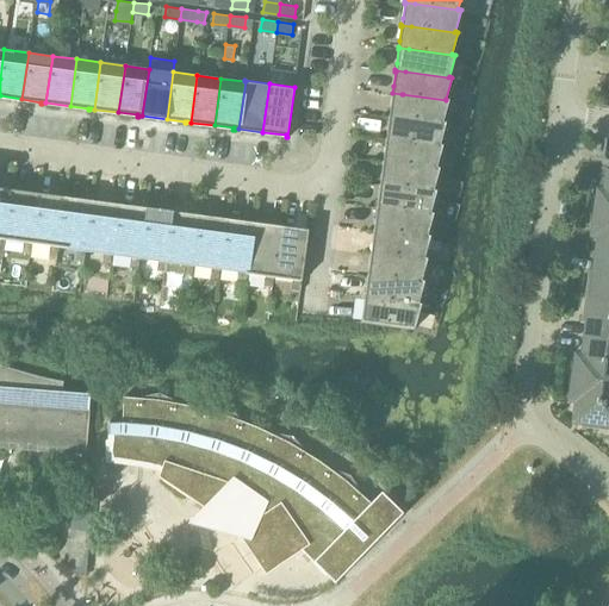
[(391,108),(390,116),(399,117),(442,123),(442,122),(449,100),(446,99),(446,100),(402,94),(403,94),(392,93),(391,94),(392,94),(391,108)]
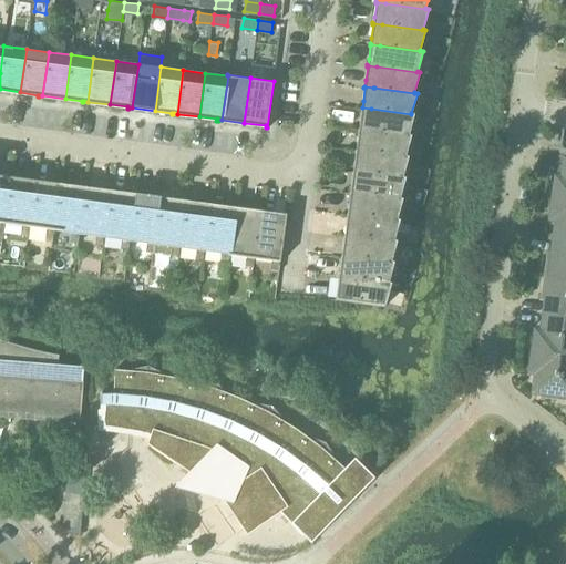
[(360,122),(359,129),(368,130),(408,135),(409,134),(414,114),(411,113),(411,114),(371,109),(362,108),(361,108),(361,109),(362,109),(360,122)]
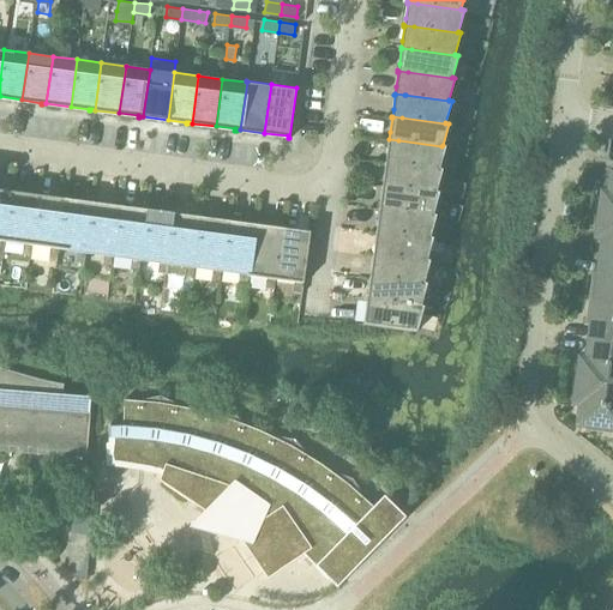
[(388,155),(386,162),(396,163),(439,169),(439,168),(445,146),(443,145),(442,146),(398,140),(389,139),(388,140),(389,140),(388,155)]
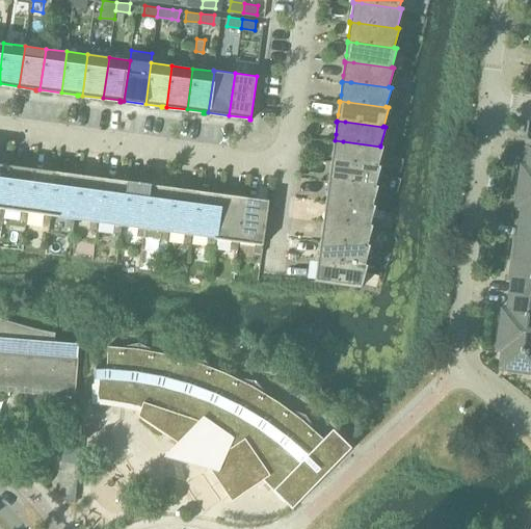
[(333,154),(332,160),(340,161),(377,166),(378,165),(383,147),(380,146),(380,147),(343,141),(335,140),(334,140),(334,141),(335,141),(333,154)]
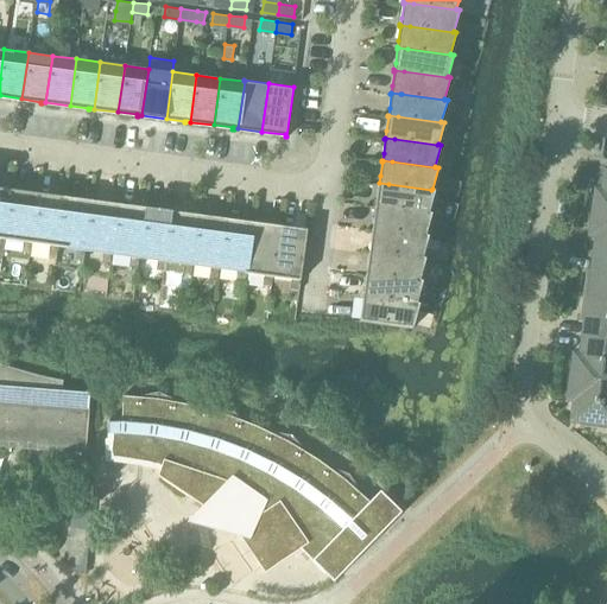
[(598,190),(594,210),(606,211),(606,180),(605,190),(598,190)]
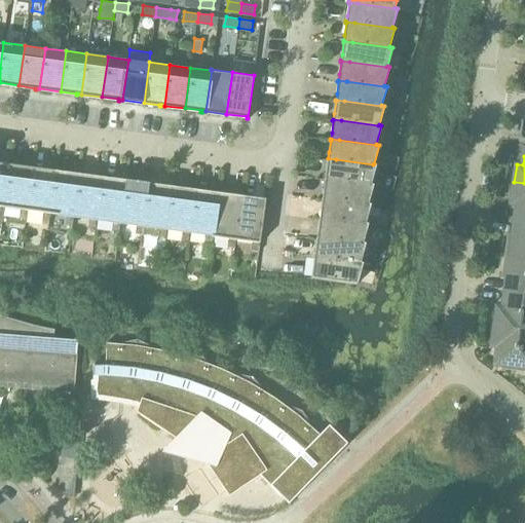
[(326,172),(326,178),(334,179),(371,184),(371,183),(376,164),(374,163),(373,164),(336,159),(328,158),(327,158),(327,159),(328,159),(326,172)]
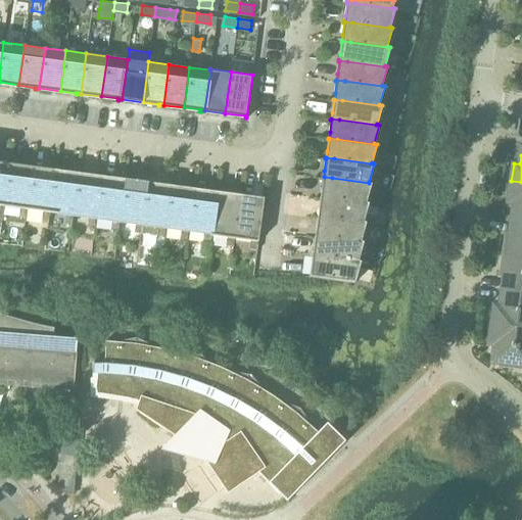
[(0,211),(3,213),(4,204),(10,162),(11,162),(11,161),(3,160),(2,164),(0,164),(0,211)]
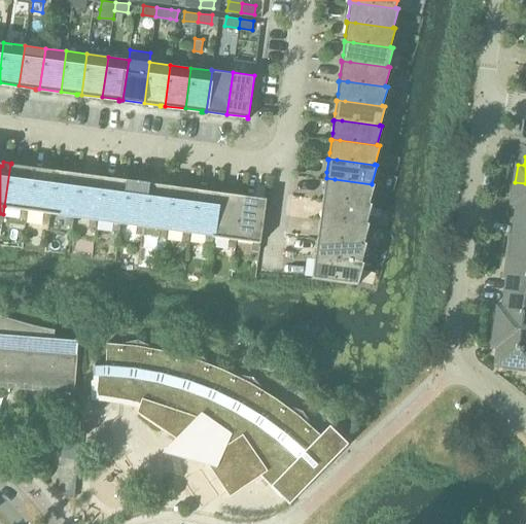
[(22,165),(11,164),(10,164),(4,206),(21,208),(20,216),(27,217),(28,209),(34,167),(34,166),(26,165),(26,170),(22,169),(22,165)]
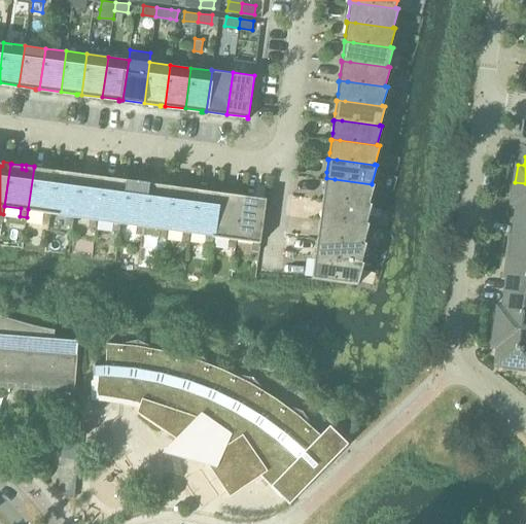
[(49,220),(51,212),(57,170),(58,170),(58,169),(49,168),(48,173),(44,172),(45,168),(34,167),(28,209),(44,211),(43,219),(49,220)]
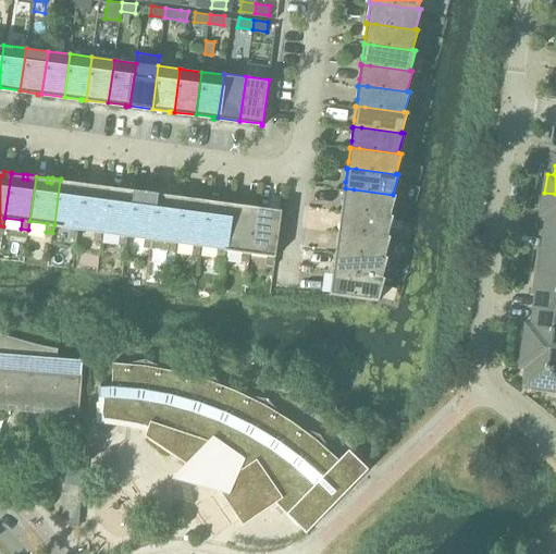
[(72,181),(61,180),(60,180),(54,224),(71,226),(70,236),(77,236),(78,228),(85,183),(86,182),(76,181),(76,186),(72,185),(72,181)]
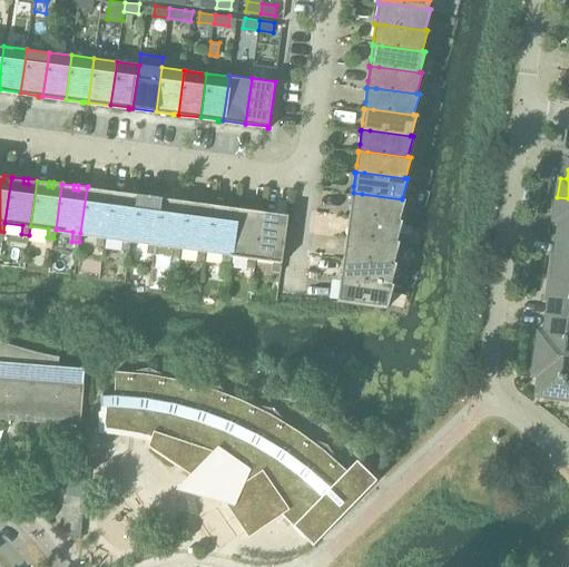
[(99,188),(87,187),(80,233),(98,235),(97,245),(105,245),(106,236),(113,191),(113,189),(104,188),(102,194),(98,193),(99,188)]
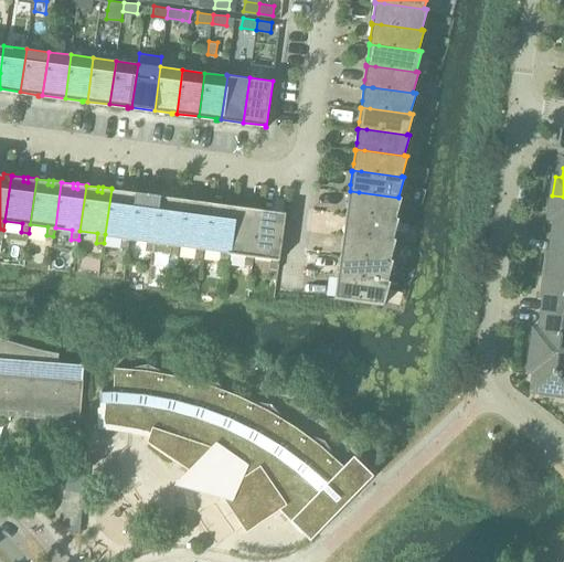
[(124,190),(112,189),(105,234),(123,236),(120,246),(128,247),(129,237),(136,192),(137,192),(137,191),(128,190),(127,195),(123,194),(124,190)]
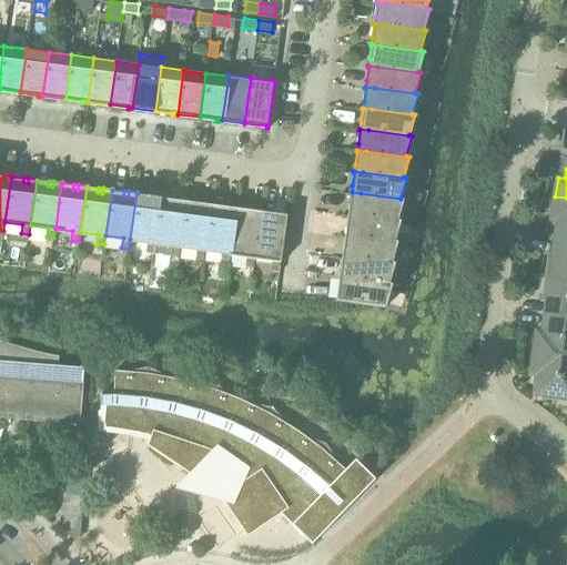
[(350,207),(348,213),(357,214),(357,215),(397,220),(398,219),(404,199),(401,198),(401,199),(361,193),(352,192),(351,192),(351,193),(350,207)]
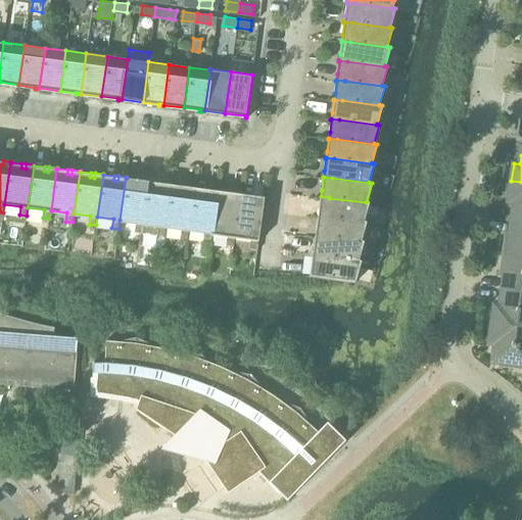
[(137,179),(127,178),(126,178),(120,220),(136,222),(135,231),(142,231),(149,181),(149,180),(141,179),(141,184),(137,183),(137,179)]
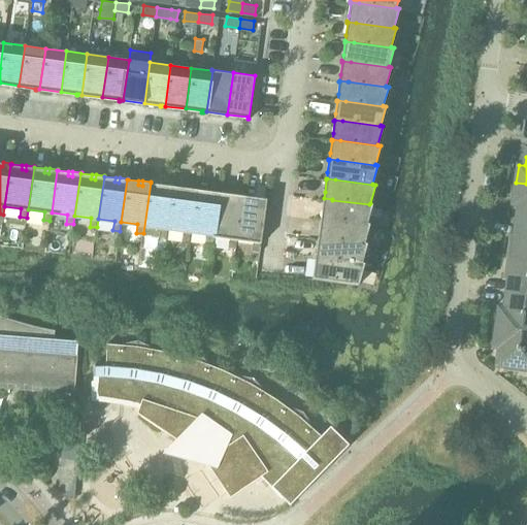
[(162,185),(151,183),(143,233),(160,235),(160,236),(166,237),(168,228),(173,186),(174,186),(174,185),(166,184),(165,189),(161,188),(162,185)]
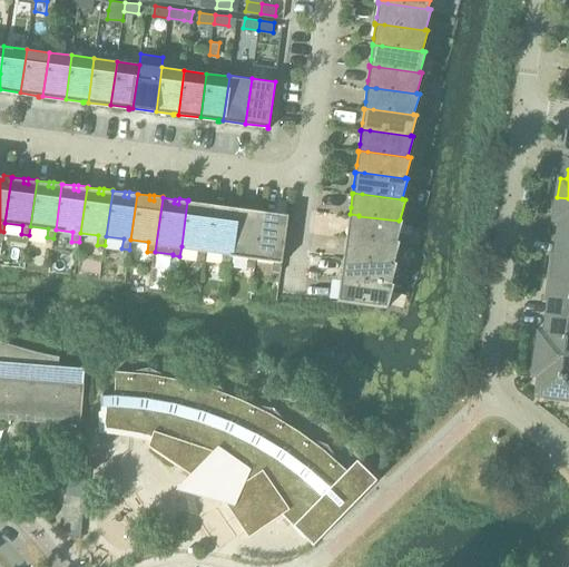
[(568,198),(557,197),(555,217),(561,218),(559,237),(568,238),(568,198)]
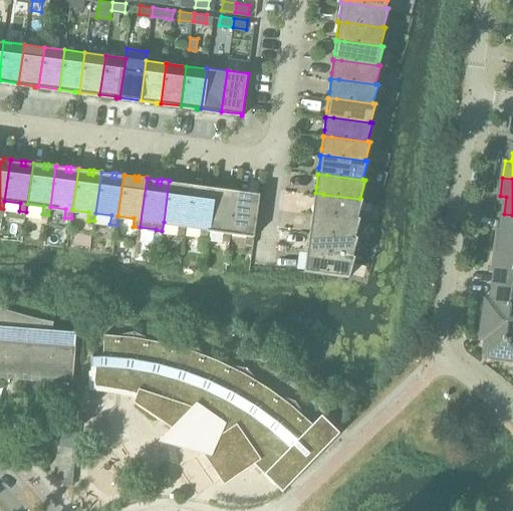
[(180,183),(170,181),(169,181),(164,222),(179,225),(178,233),(185,234),(186,225),(192,184),(193,183),(184,182),(184,187),(180,186),(180,183)]
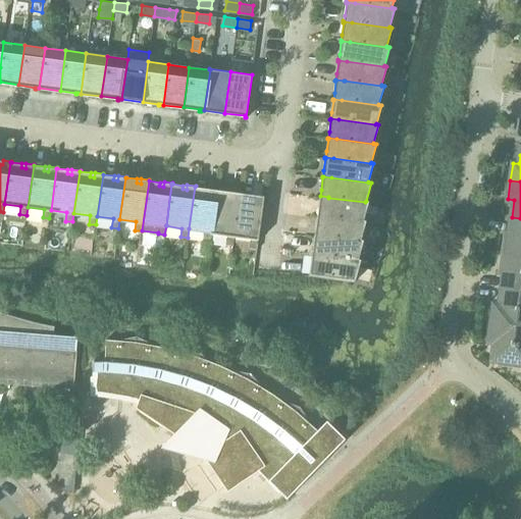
[(206,189),(195,187),(189,228),(205,231),(204,240),(211,241),(212,234),(218,190),(218,189),(210,188),(209,193),(205,192),(206,189)]
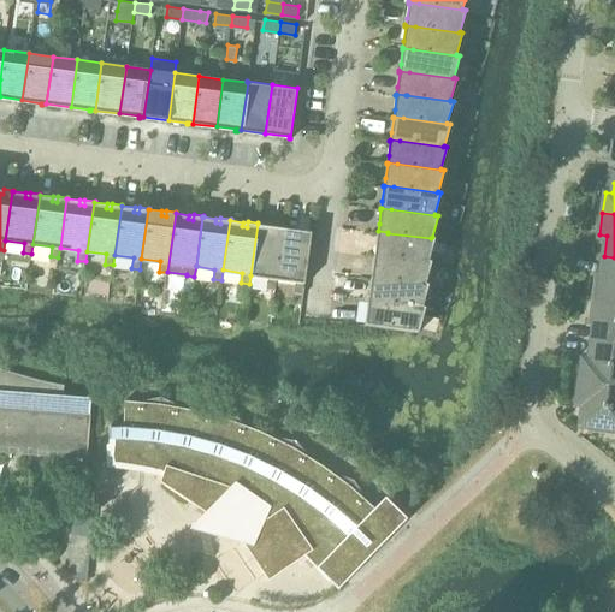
[(258,224),(250,275),(268,278),(267,287),(276,289),(277,279),(284,227),(285,227),(285,226),(276,225),(275,231),(270,230),(271,226),(258,224)]
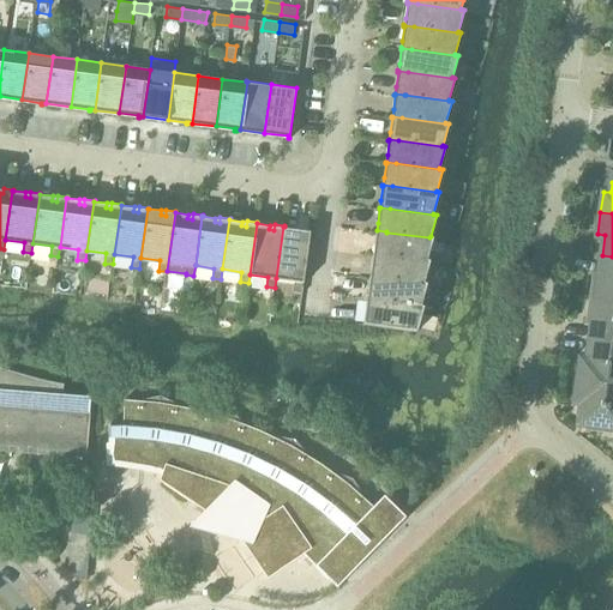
[(294,290),(302,291),(311,229),(301,228),(301,234),(296,234),(296,229),(284,227),(283,227),(276,278),(295,281),(294,290)]
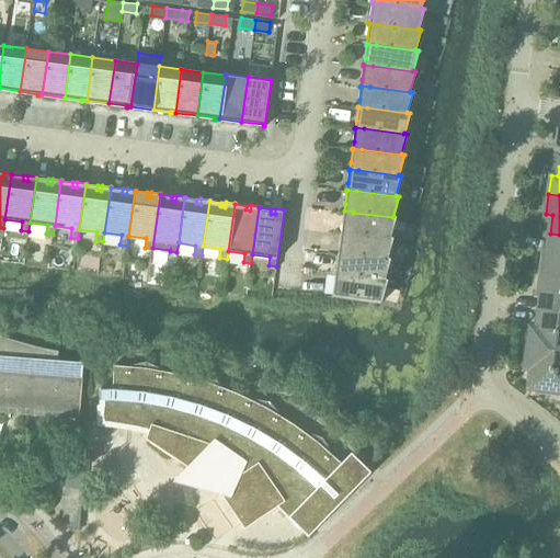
[(342,225),(342,231),(351,232),(351,234),(390,238),(390,237),(396,217),(393,216),(392,217),(353,213),(353,212),(344,211),(343,211),(343,212),(344,212),(342,225)]
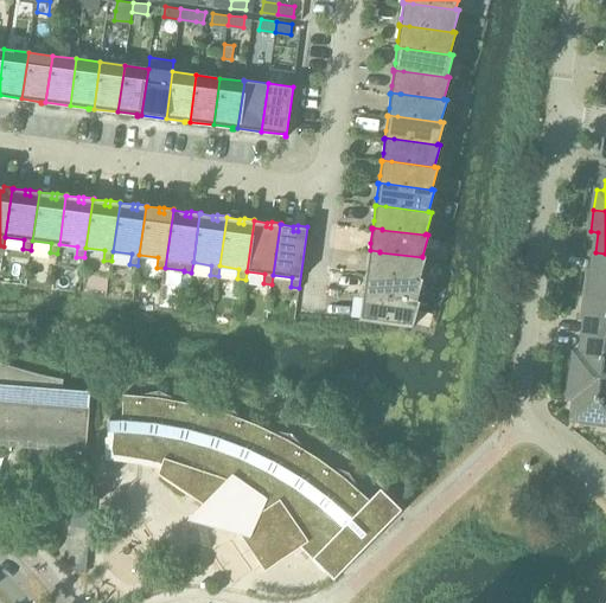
[(368,265),(367,273),(376,274),(376,275),(419,280),(419,278),(426,257),(422,256),(422,257),(380,252),(380,251),(370,250),(369,250),(369,251),(368,265)]
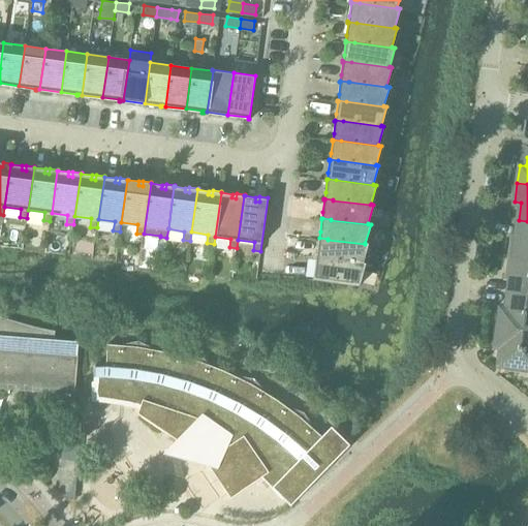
[(510,237),(507,254),(527,257),(527,221),(519,220),(516,237),(510,237)]
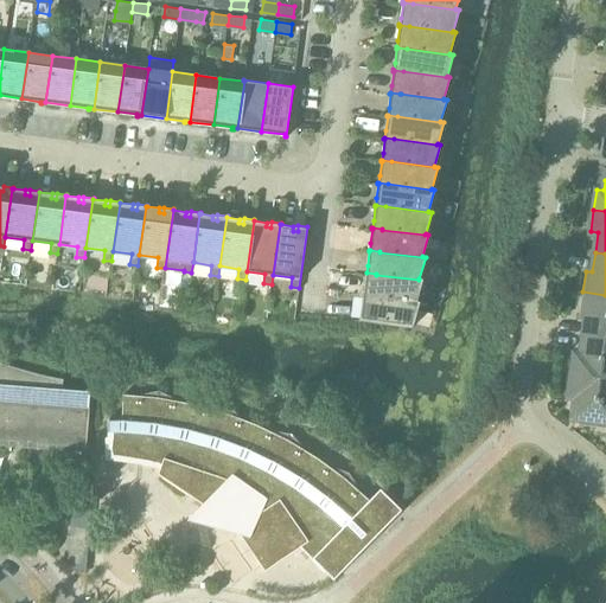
[(364,288),(363,295),(374,296),(372,297),(416,302),(416,301),(422,280),(419,278),(419,280),(376,275),(376,274),(367,273),(365,273),(365,274),(367,274),(364,288)]
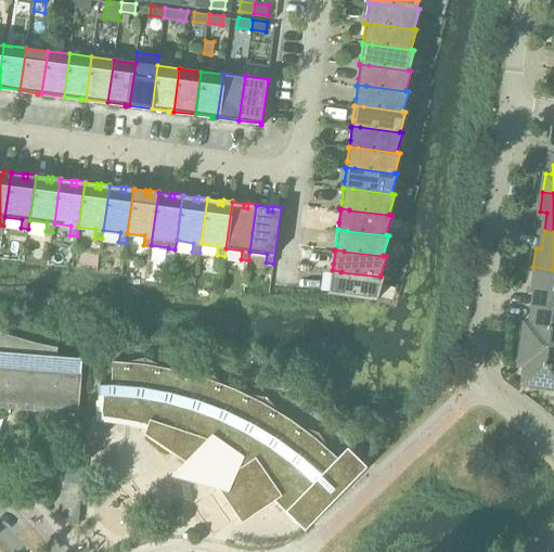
[(553,270),(532,267),(530,286),(536,287),(533,306),(553,308),(553,270)]
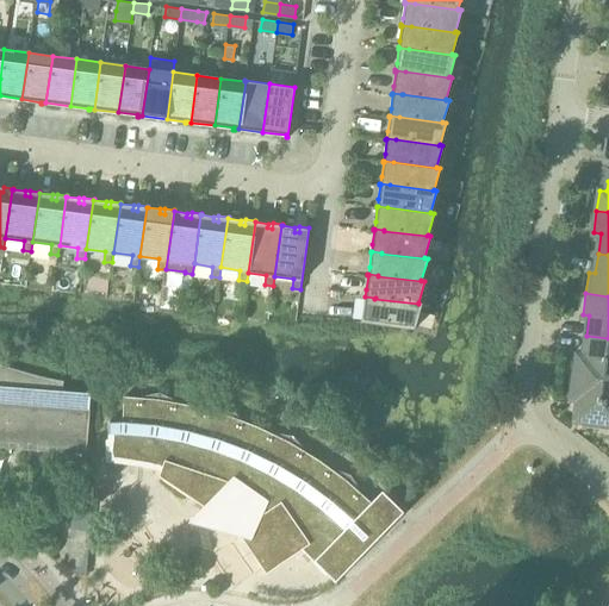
[(361,319),(361,320),(415,328),(421,304),(418,303),(418,304),(374,299),(376,298),(365,297),(364,298),(365,298),(364,312),(362,319),(361,319)]
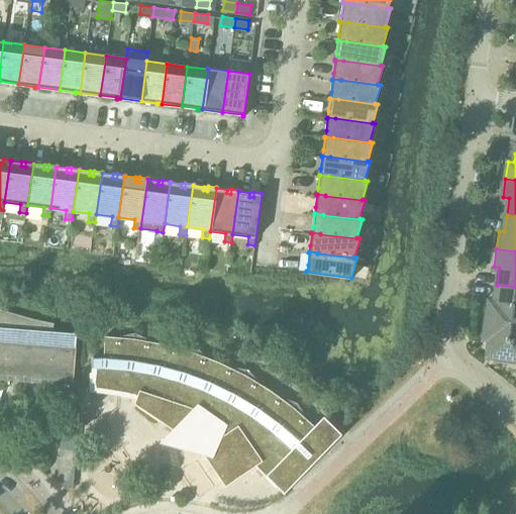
[(489,301),(487,318),(515,322),(515,287),(497,285),(495,301),(489,301)]
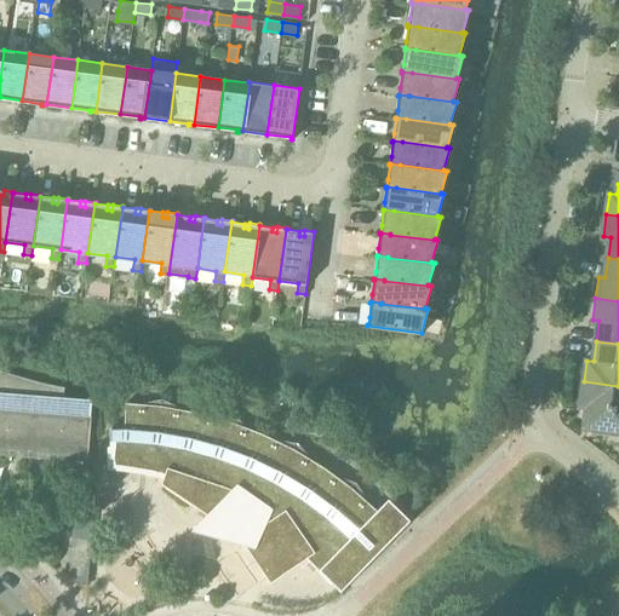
[(6,370),(0,368),(0,448),(87,455),(89,455),(93,398),(63,396),(64,387),(66,386),(53,384),(41,381),(29,378),(17,374),(6,370)]
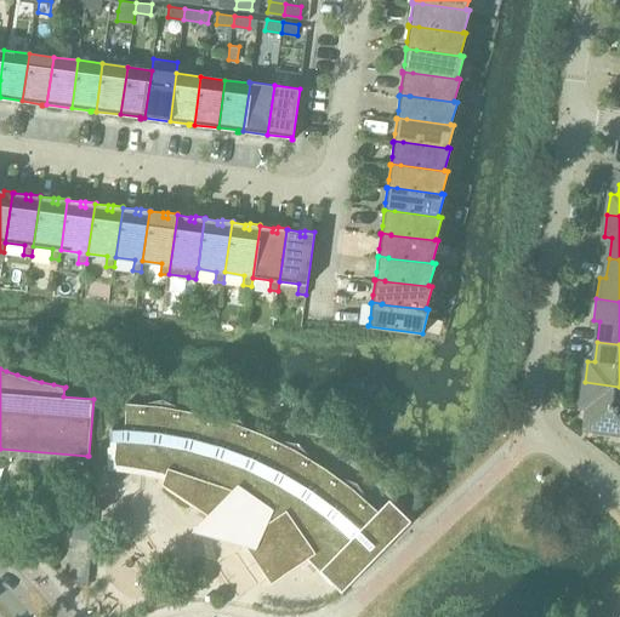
[(619,387),(585,382),(581,404),(589,405),(586,427),(593,428),(593,433),(619,436),(619,387)]
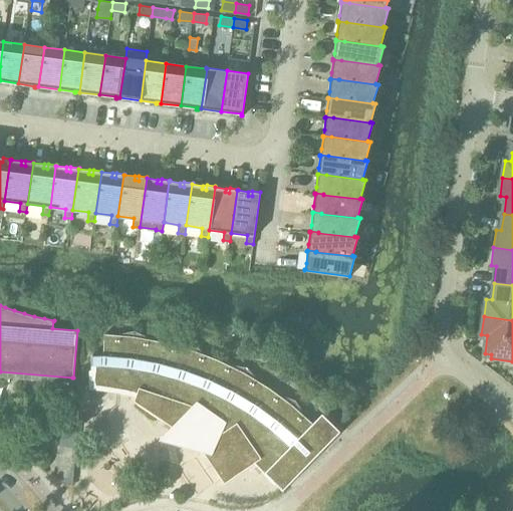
[(173,431),(166,437),(167,440),(175,442),(203,450),(225,483),(255,462),(264,473),(282,491),(339,433),(322,415),(313,423),(302,414),(303,413),(294,401),(281,395),(280,396),(268,387),(256,379),(257,377),(246,368),(231,363),(231,365),(218,359),(204,355),(204,353),(192,345),(177,343),(177,345),(163,341),(149,338),(149,337),(135,331),(119,333),(119,334),(103,333),(103,334),(104,334),(103,356),(92,355),(92,354),(91,354),(91,386),(92,386),(92,384),(115,387),(138,392),(135,401),(174,428),(172,431),(173,431)]
